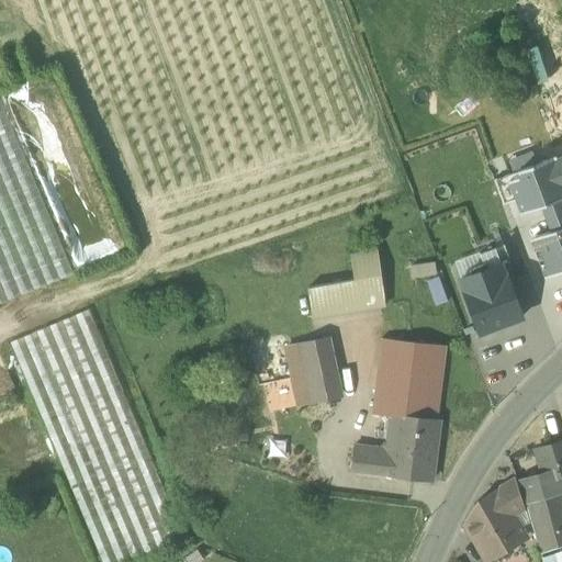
[(0,303),(72,273),(0,101),(0,303)]
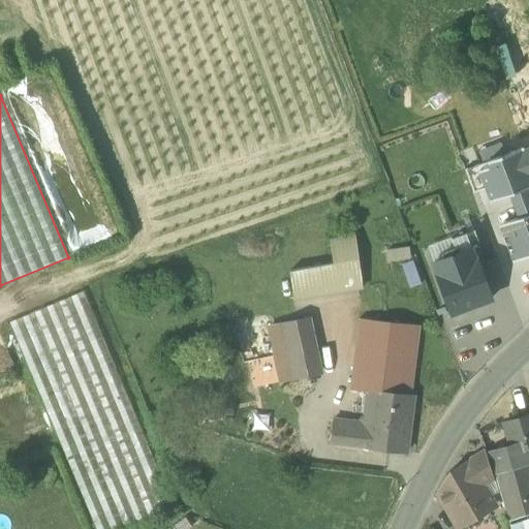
[(522,148),(476,165),(485,188),(490,201),(508,194),(528,186),(528,166),(523,150),(522,148)]
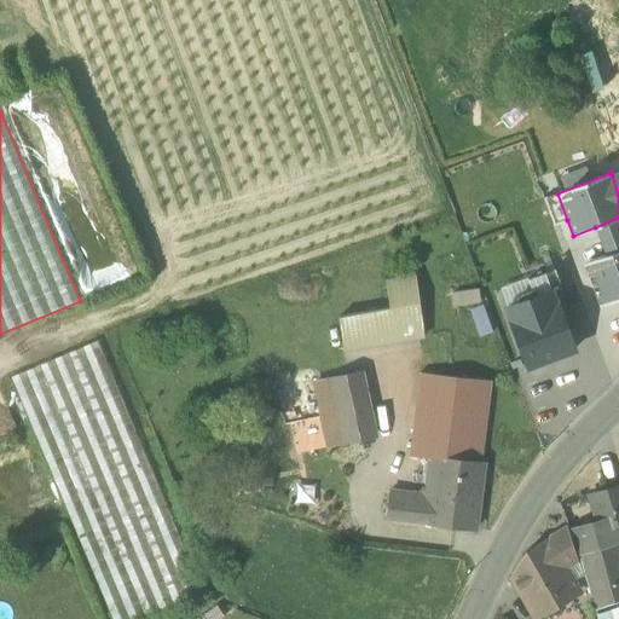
[(557,194),(543,198),(554,226),(567,220),(557,194)]
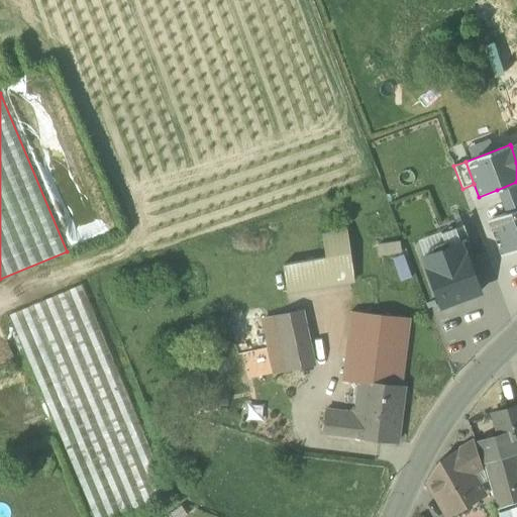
[(516,182),(497,190),(502,202),(516,195),(516,182)]
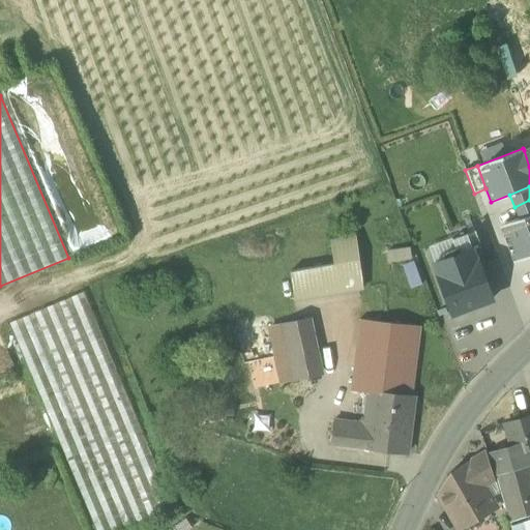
[(529,200),(514,207),(519,218),(529,213),(529,200)]
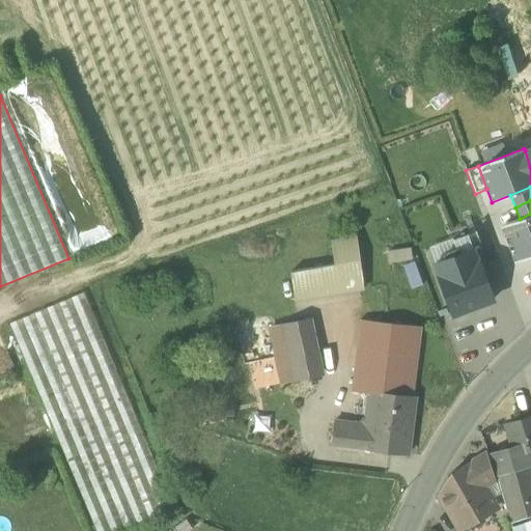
[(530,214),(520,219),(501,226),(514,262),(530,256),(530,214)]
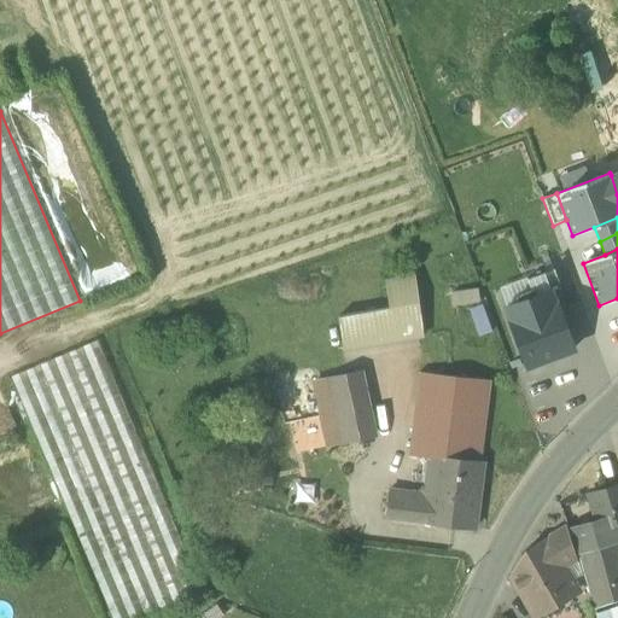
[(551,291),(557,308),(564,305),(560,286),(553,269),(528,279),(534,297),(551,291)]
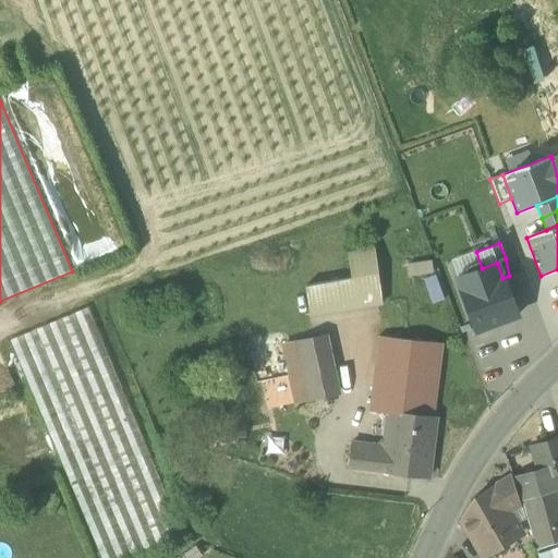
[(305,286),(310,315),(381,303),(375,250),(348,254),(351,278),(305,286)]
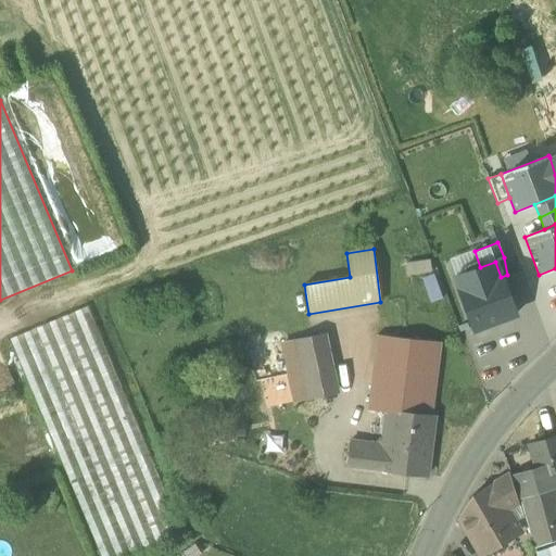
[(456,276),(480,267),(475,251),(474,250),(450,258),(456,276)]
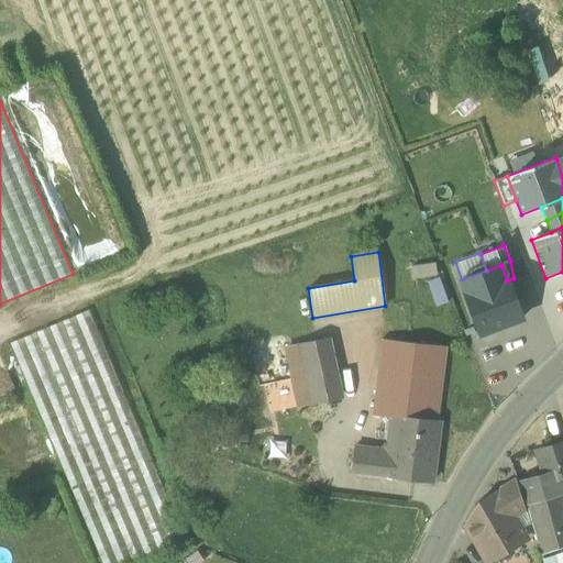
[(411,265),(412,279),(437,276),(435,263),(411,265)]
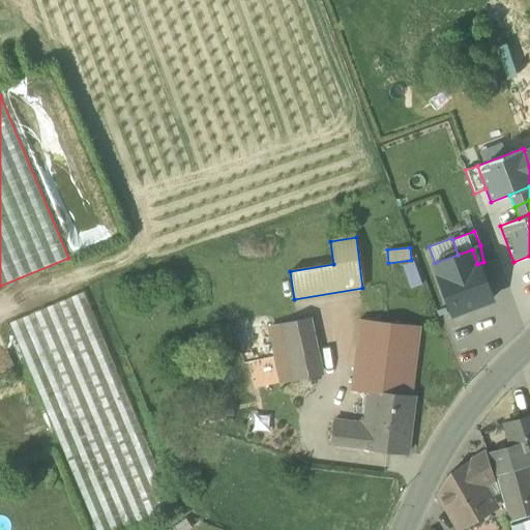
[(477,264),(472,249),(458,255),(435,263),(433,264),(452,315),(491,300),(477,264)]
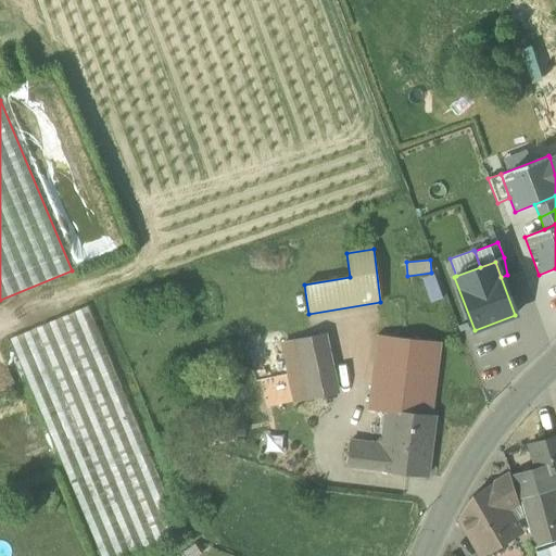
[(9,340),(100,555),(136,555),(182,536),(86,307),(9,340)]
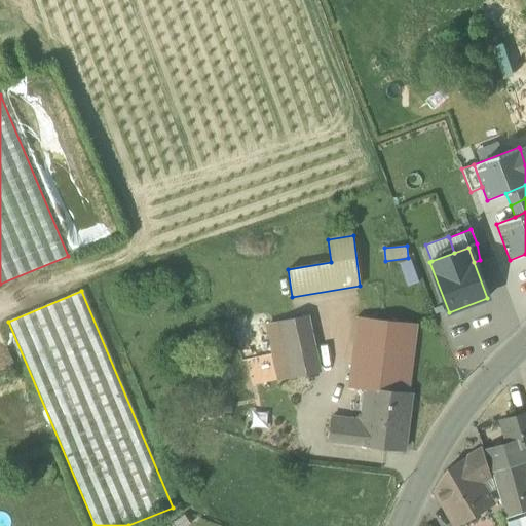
[(288,351),(293,376),(317,370),(306,316),(282,322),(288,351)]
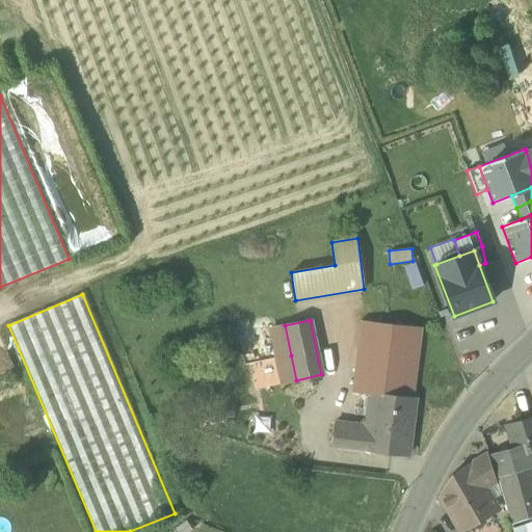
[(368,392),(413,397),(422,327),(361,320),(351,392),(368,394),(368,392)]
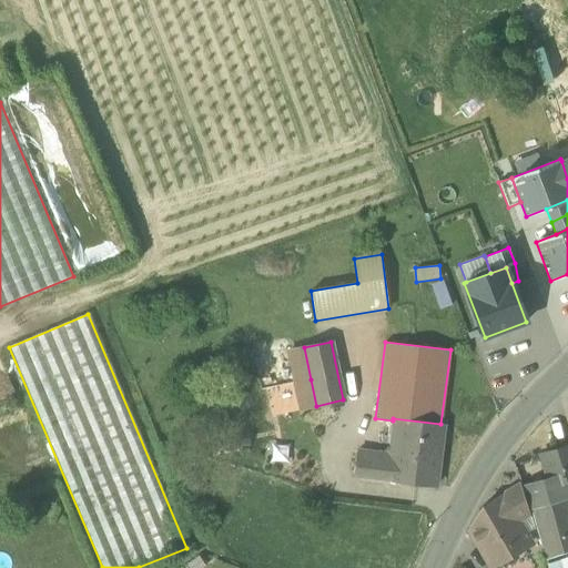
[(290,351),(297,382),(311,379),(304,347),(290,351)]
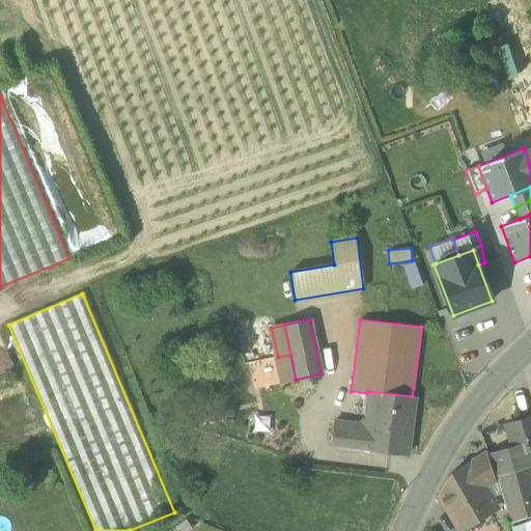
[(296,380),(290,355),(278,357),(283,382),(296,380)]
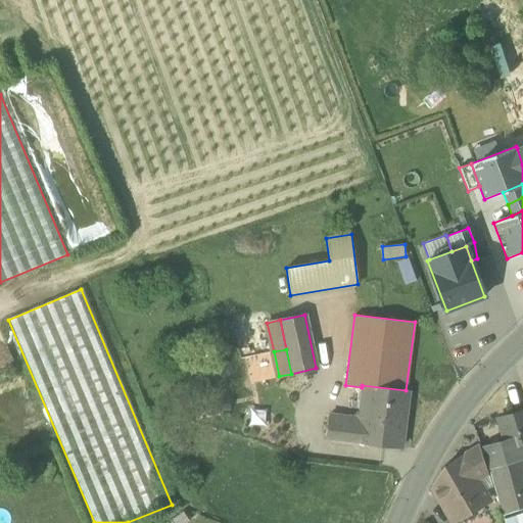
[(400,447),(408,390),(406,390),(362,385),(362,387),(359,409),(365,410),(364,418),(329,415),(326,439),(400,447)]
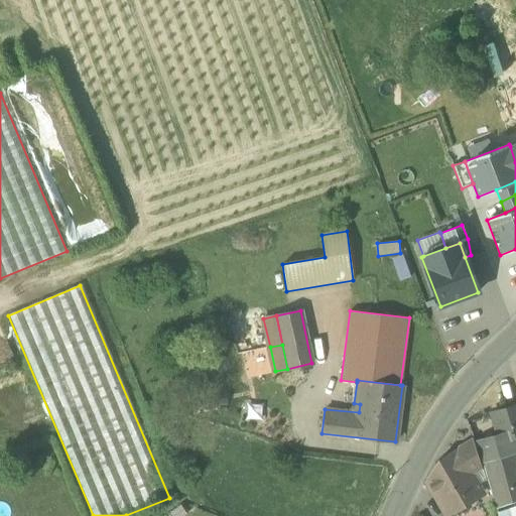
[(202,393),(203,408),(227,407),(226,392),(202,393)]
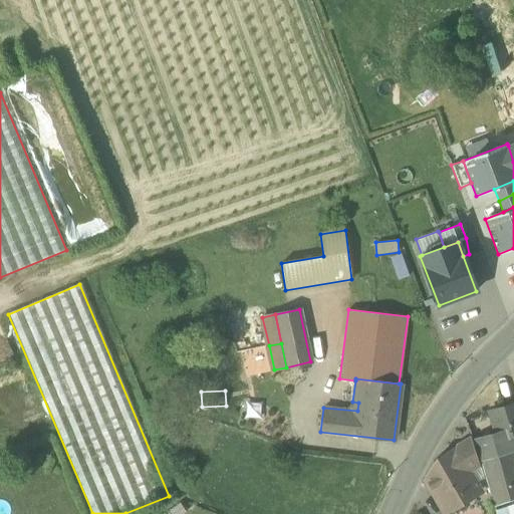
[(513,404),(487,413),(494,435),(510,430),(513,445),(513,404)]
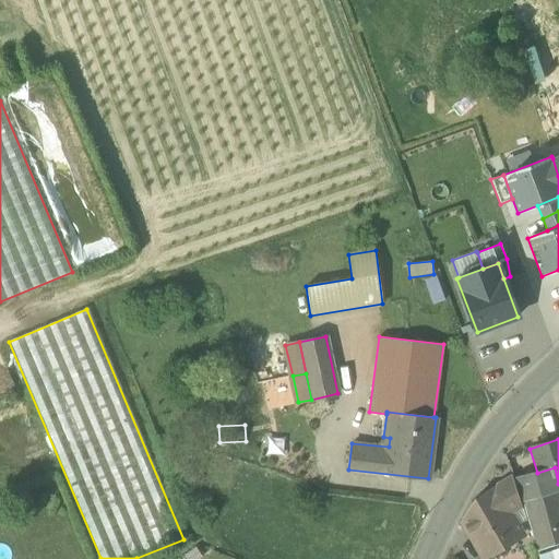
[(558,484),(555,467),(537,473),(516,479),(538,549),(558,542),(558,484)]
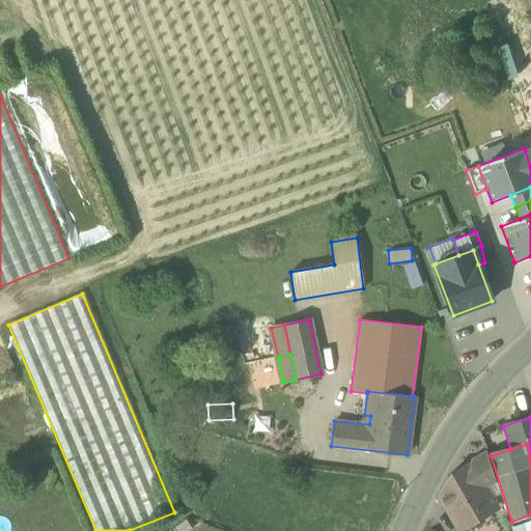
[(438,493),(459,530),(495,508),(491,500),(483,487),(495,480),(486,454),(447,477),(451,484),(439,492),(438,493)]
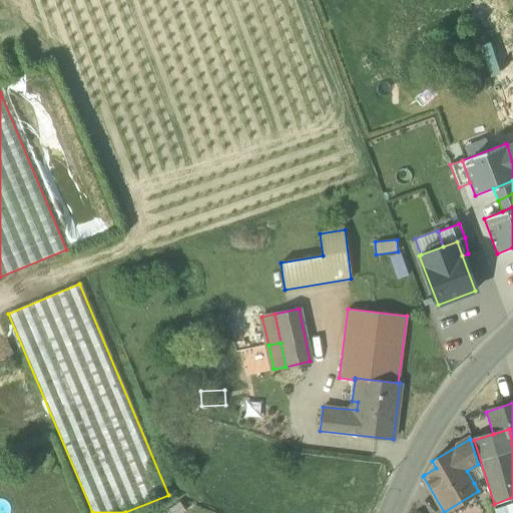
[(482,477),(478,464),(467,471),(474,483),(482,477)]
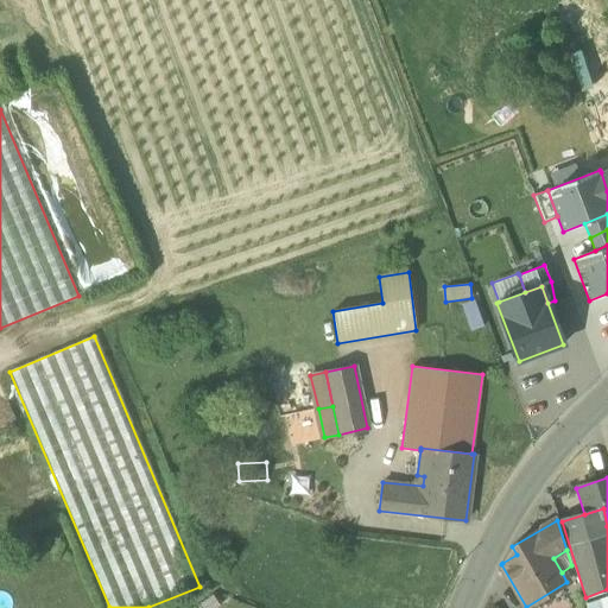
[(583,603),(584,607),(607,607),(607,603),(606,596),(583,603)]
